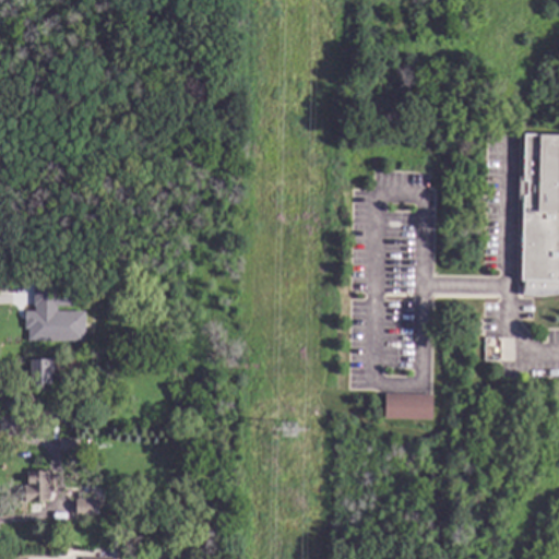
[(558,295),(546,297),(521,298),(523,281),(520,281),(522,200),(518,200),(519,177),(522,177),(523,135),(558,135),(558,295)]
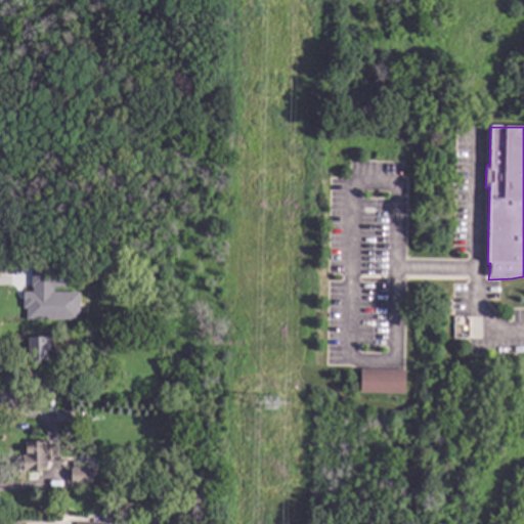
[(51,287),(32,287),(32,269),(51,269),(51,287)]
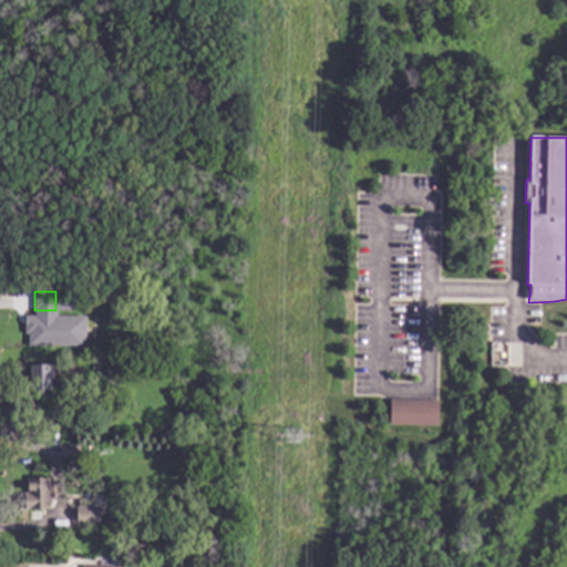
[(72,307),(57,307),(58,292),(72,292),(72,307)]
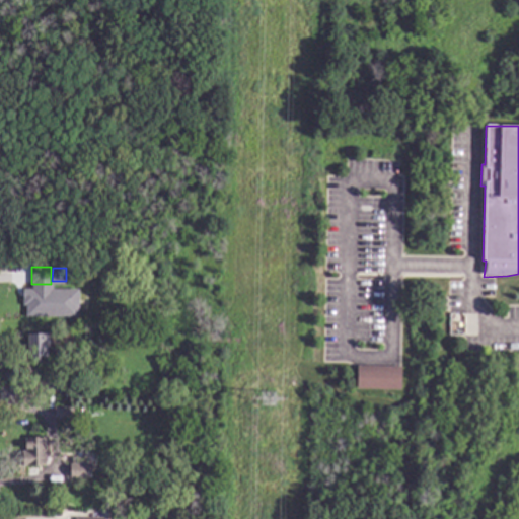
[(49,294),(62,294),(62,317),(24,317),(25,290),(49,290),(49,294)]
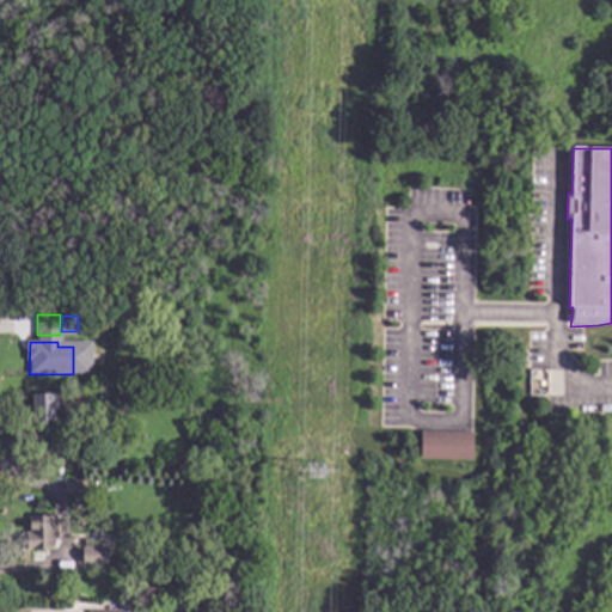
[(86,412),(54,412),(54,423),(47,423),(47,429),(32,429),(31,395),(57,395),(57,391),(86,390),(86,412)]
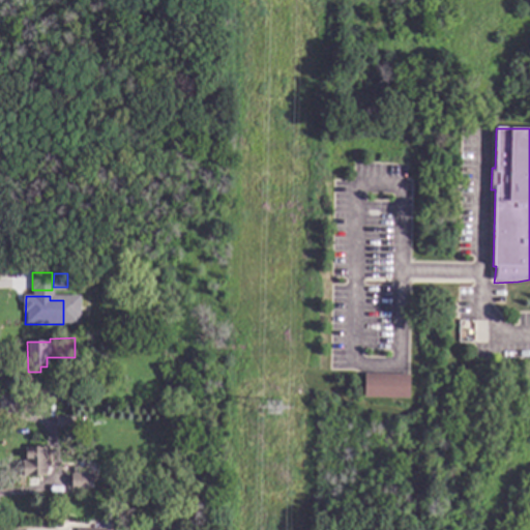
[(362,396),(363,374),(409,375),(408,399),(362,396)]
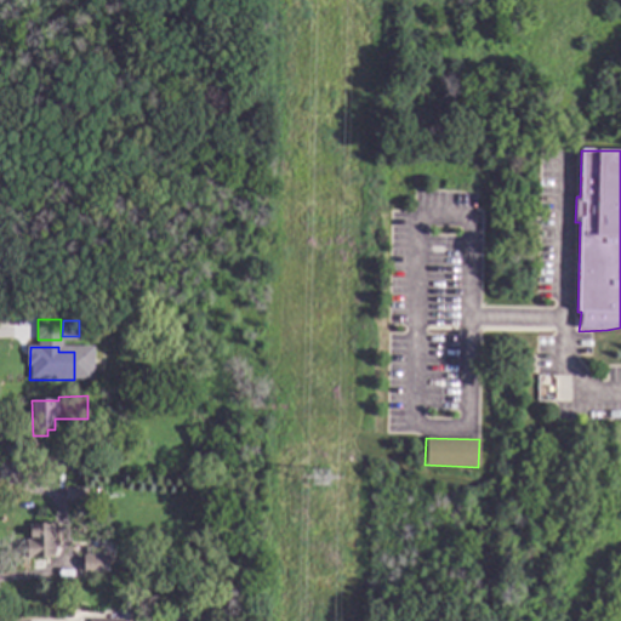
[(83,488),(81,500),(63,500),(63,488),(83,488)]
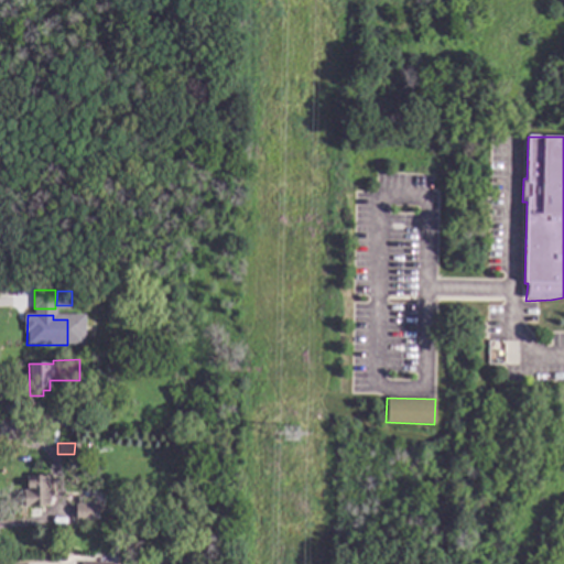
[(49,484),(53,484),(53,499),(50,499),(50,508),(22,508),(22,490),(25,490),(25,476),(49,476),(49,484)]
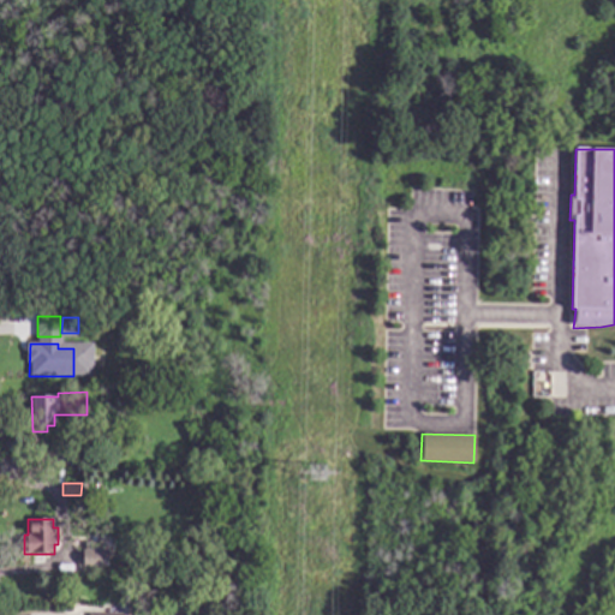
[(97,550),(107,550),(107,567),(82,568),(82,550),(85,550),(85,542),(97,542),(97,550)]
